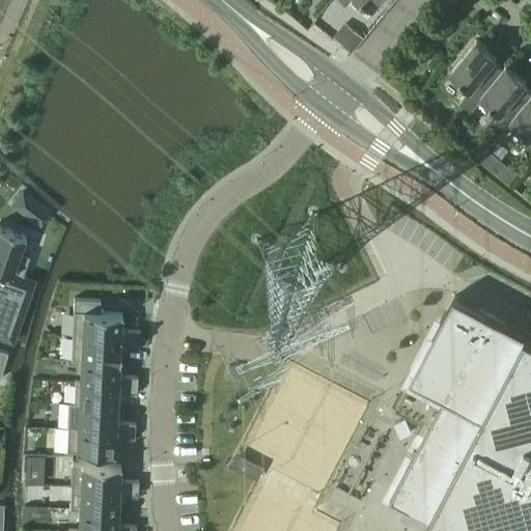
[(343,0),(346,2),(347,1),(367,17),(373,8),(380,0),(343,0)]
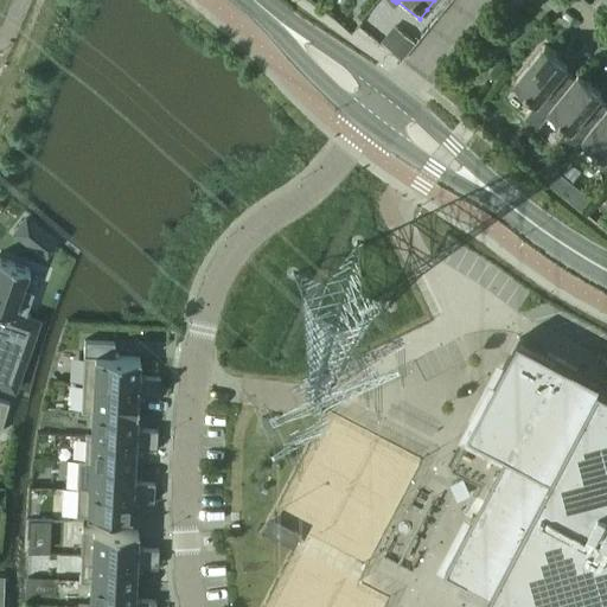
[(538,126),(550,110),(575,80),(575,78),(563,70),(568,64),(545,45),(515,82),(537,100),(525,115),(538,126)]
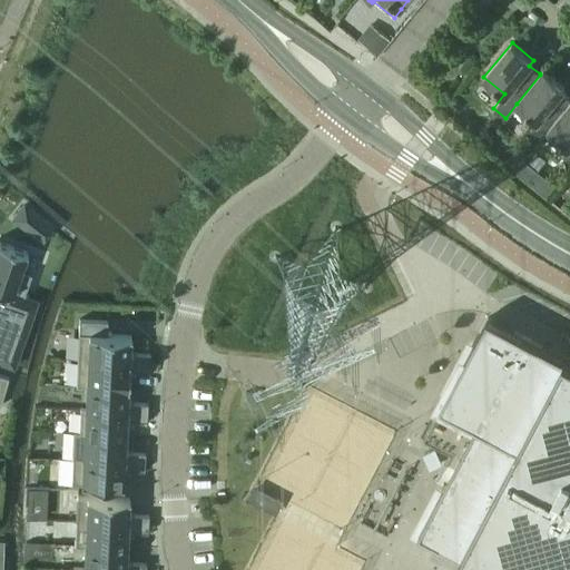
[(543,137),(549,130),(549,129),(569,102),(569,98),(561,91),(566,87),(543,69),(540,74),(540,75),(517,104),(537,120),(531,127),(543,137)]
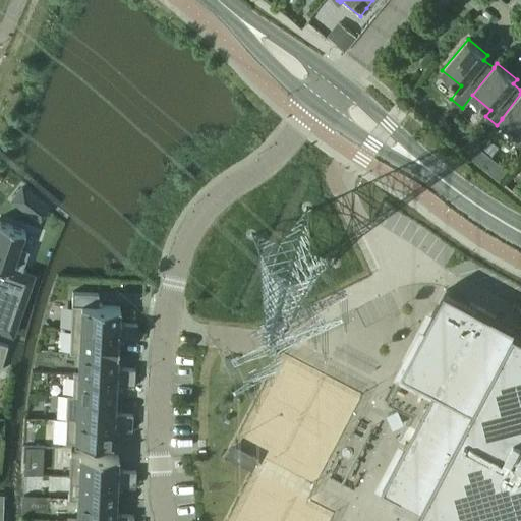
[(502,119),(520,133),(515,140),(520,145),(520,94),(502,118),(502,119)]
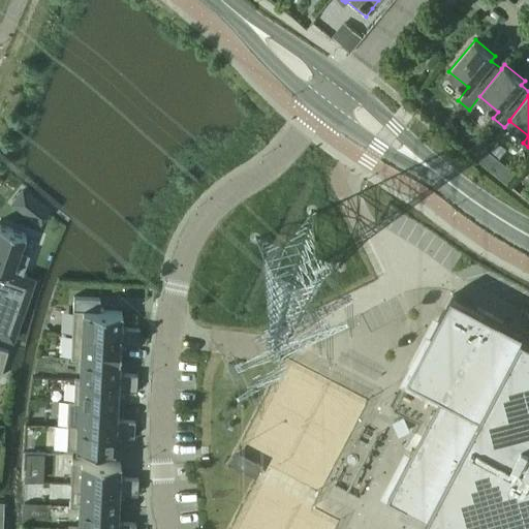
[(0,337),(11,341),(34,279),(20,274),(27,256),(18,252),(24,236),(24,234),(0,225),(0,337)]
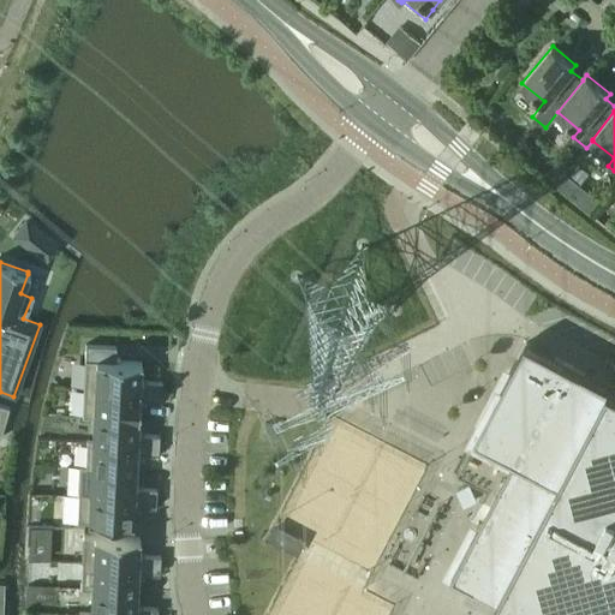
[(487,489),(443,571),(529,614),(614,614),(614,389),(526,344),(458,473),(487,489)]
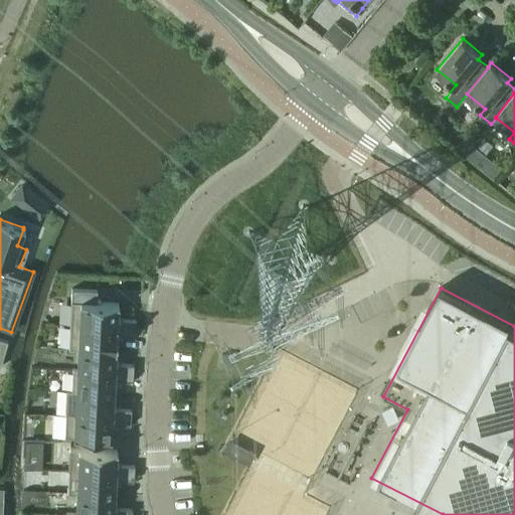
[(70,290),(69,326),(135,329),(135,321),(123,320),(117,320),(117,317),(117,305),(118,305),(118,304),(96,303),(97,291),(70,290)]
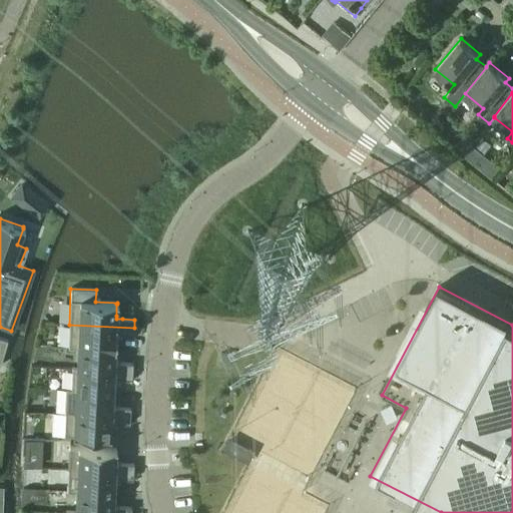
[(69,325),(67,347),(114,349),(115,338),(115,335),(121,335),(133,336),(134,328),(69,325)]
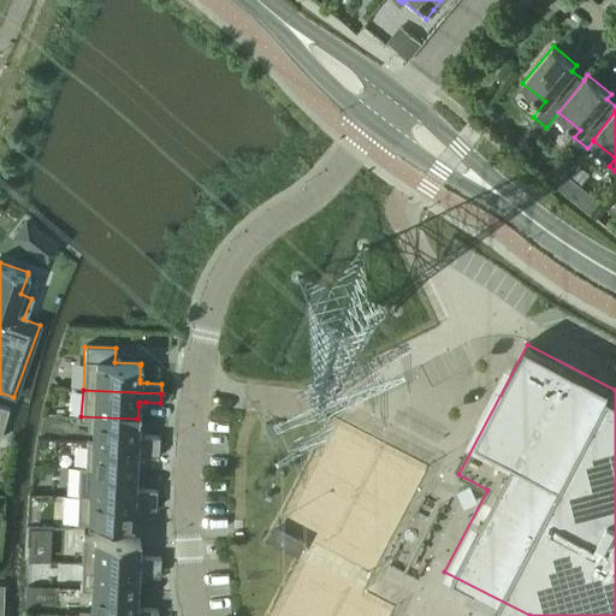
[(81,416),(81,418),(93,419),(92,442),(86,442),(86,443),(159,446),(159,437),(143,437),(136,436),(137,432),(137,419),(81,416)]
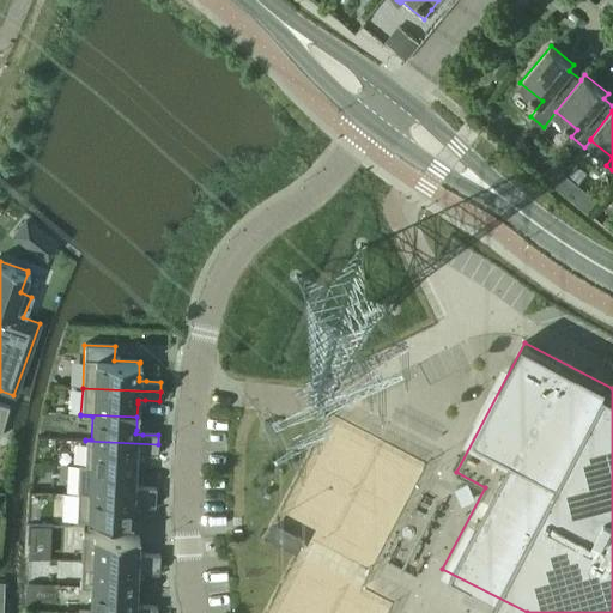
[(78,465),(78,467),(134,469),(134,456),(135,453),(143,453),(157,454),(158,444),(85,441),(84,466),(78,465)]
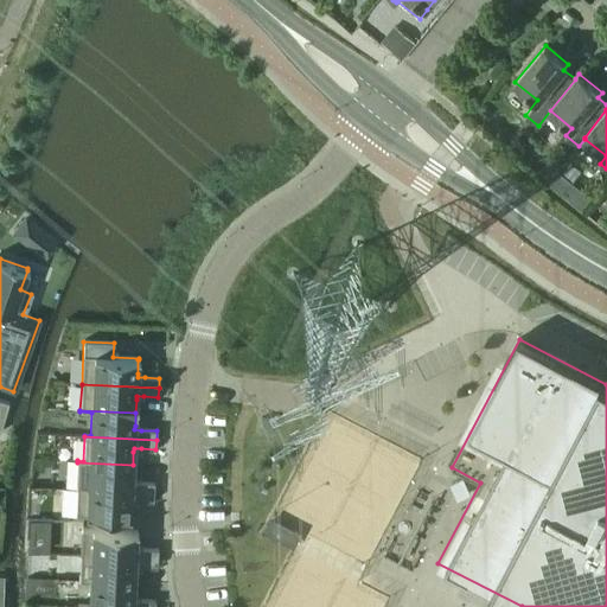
[(77,462),(76,489),(153,493),(154,484),(139,483),(132,483),(132,478),(133,465),(77,462)]
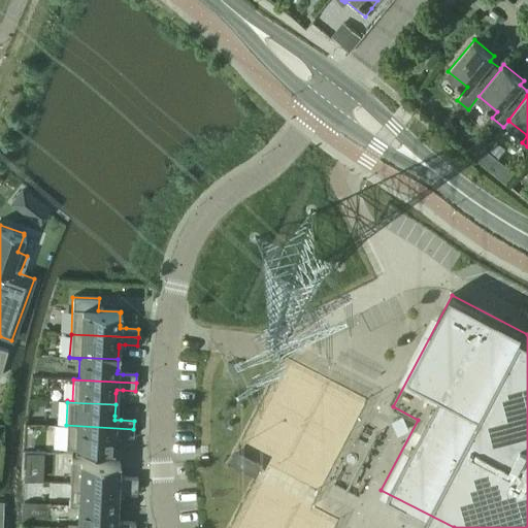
[(66,425),(65,449),(113,451),(113,450),(113,439),(113,436),(120,436),(133,436),(133,429),(66,425)]
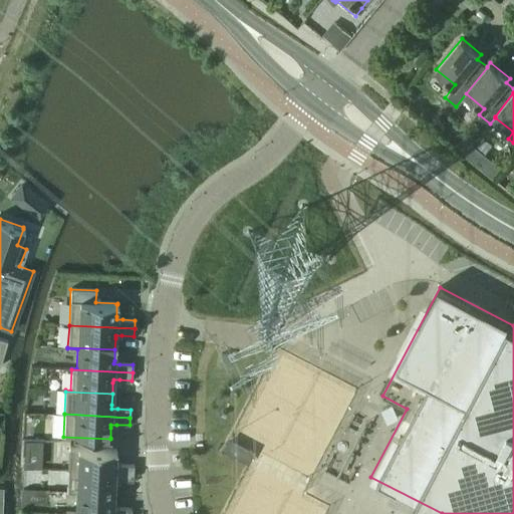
[(229,440),(223,453),(247,466),(254,453),(229,440)]
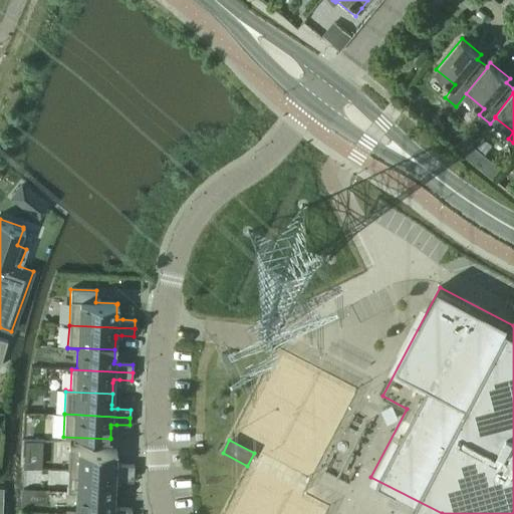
[(68,448),(67,470),(133,474),(134,466),(120,465),(114,465),(114,462),(115,452),(115,450),(68,448)]
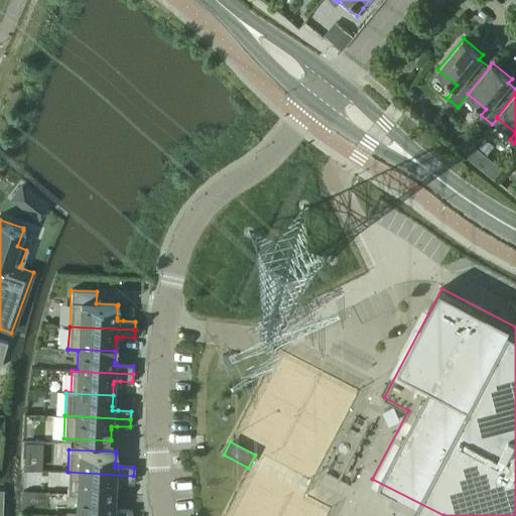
[(68,472),(67,494),(114,497),(114,486),(114,483),(121,483),(133,484),(133,476),(68,472)]
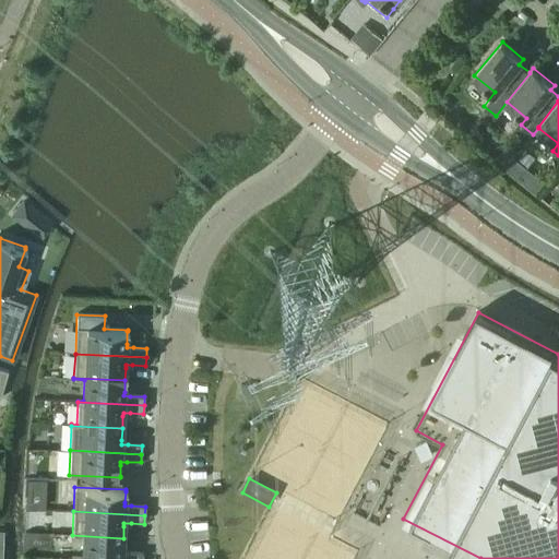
[(71,558),(79,558),(142,558),(143,554),(129,552),(122,552),(122,549),(123,538),(72,535),(72,536),(83,537),(82,558),(71,558)]
